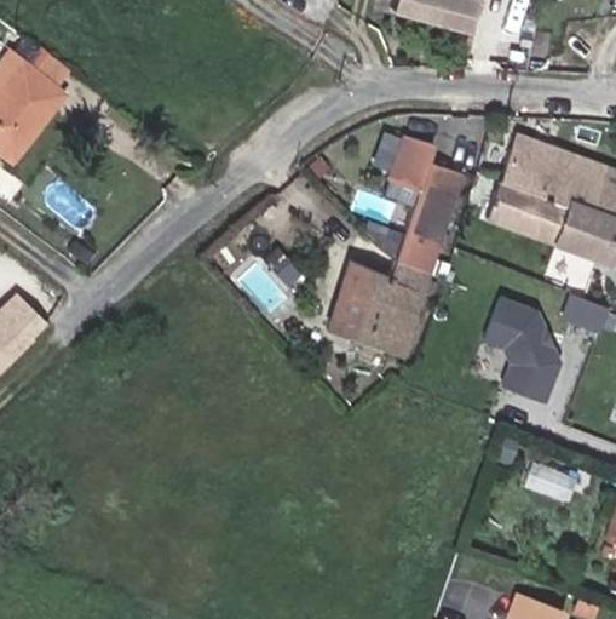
[(393,0),(392,7),(468,29),(476,0),(393,0)]
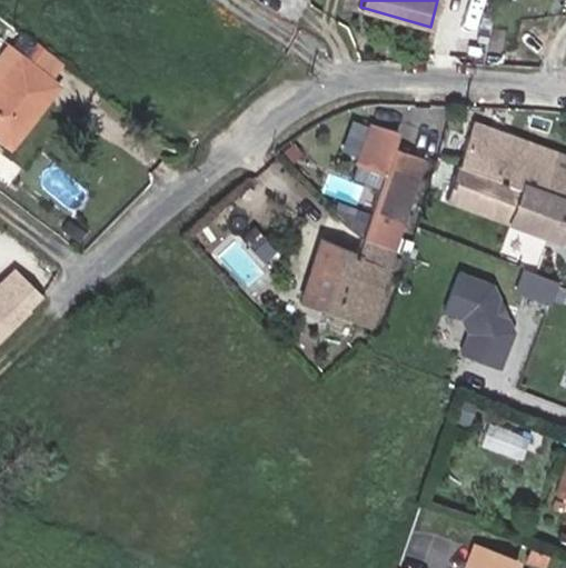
[(67,67),(37,46),(26,60),(20,56),(0,79),(0,136),(13,147),(60,88),(53,82),(67,67)]
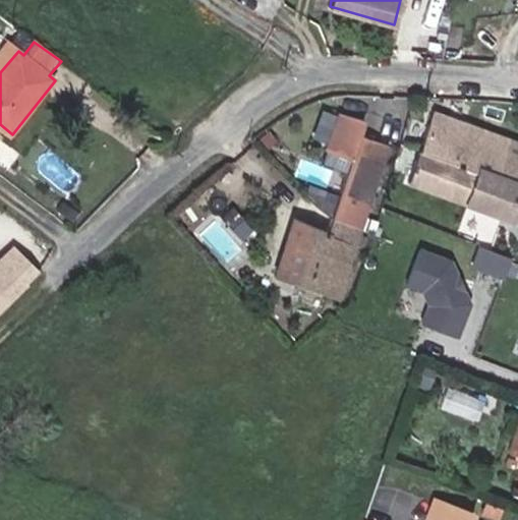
[(0,72),(18,51),(8,44),(0,54),(0,72)]
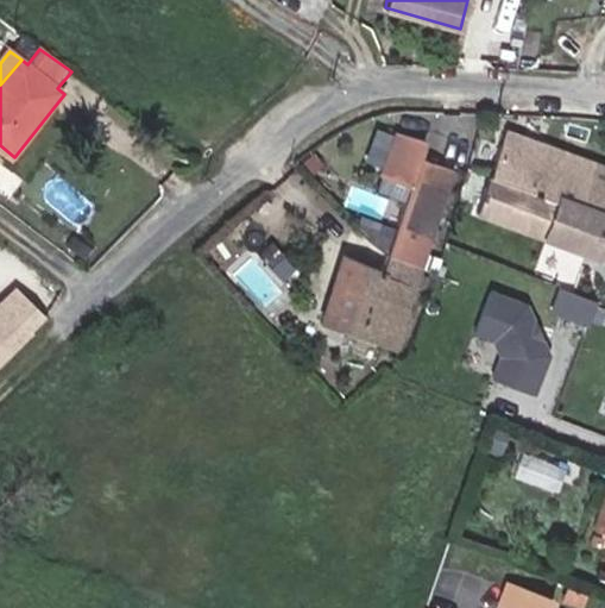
[(375,127),(360,160),(373,165),(388,132),(375,127)]
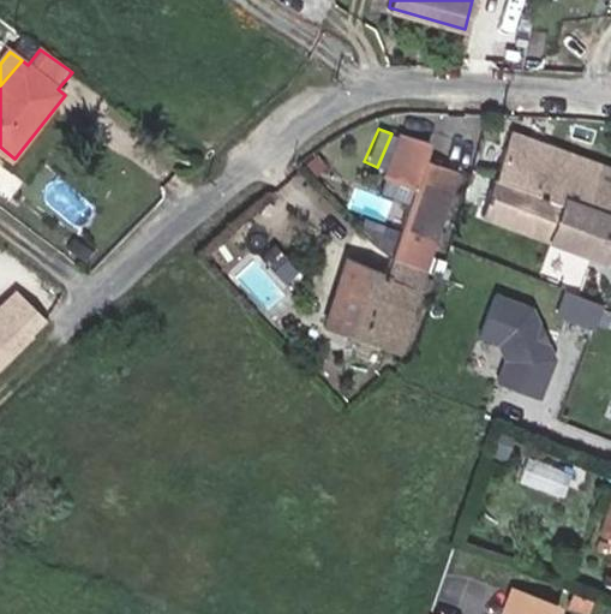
[(610,167),(515,132),(484,218),(610,264),(610,167)]
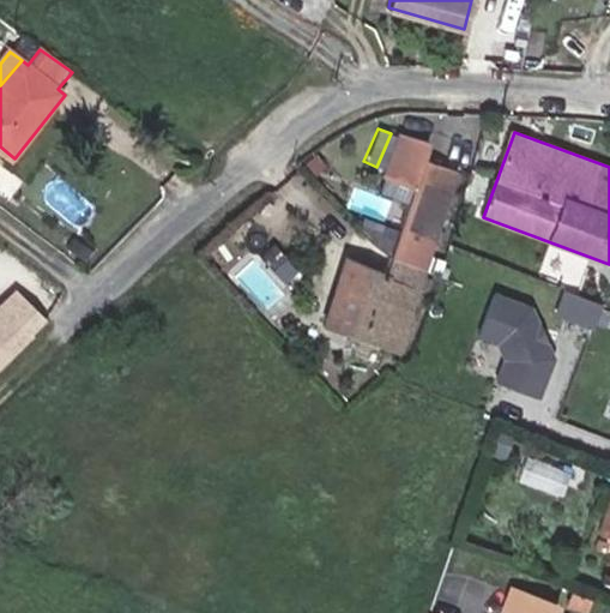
[(400,350),(460,173),(427,162),(433,144),(403,134),(384,192),(414,203),(390,277),(346,263),(325,326),(400,350)]
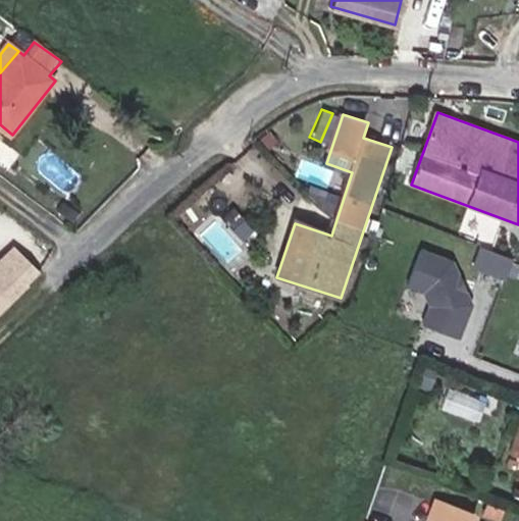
[(473,265),(512,276),(517,258),(479,248),(473,265)]
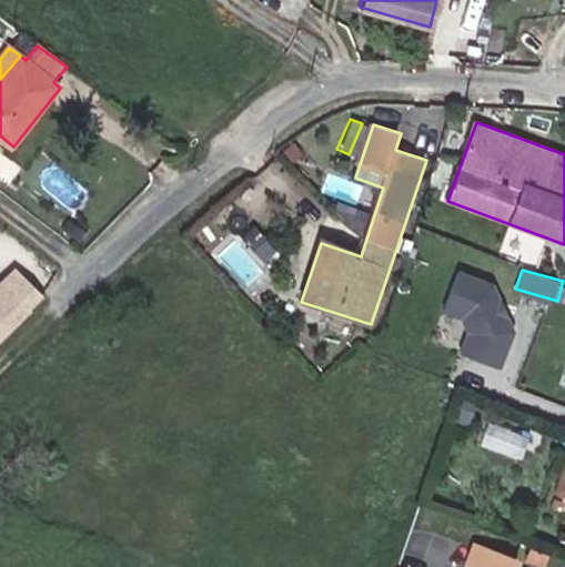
[(457,352),(501,368),(516,333),(508,316),(505,315),(501,307),(503,304),(494,286),(461,274),(445,313),(462,320),(467,331),(457,352)]
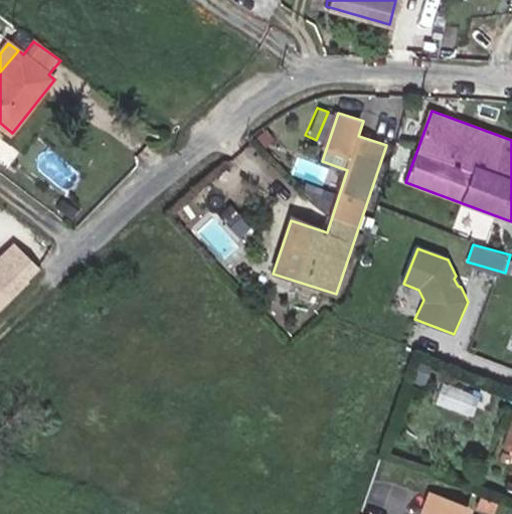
[(0,268),(0,311),(28,284),(7,261),(0,268)]
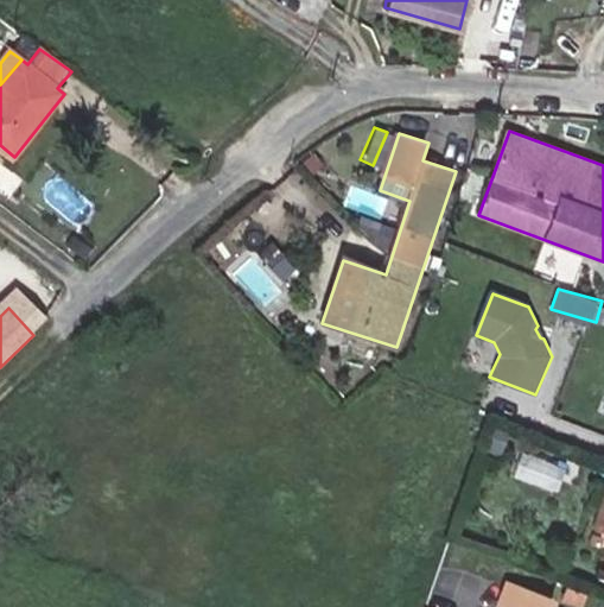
[(504,431),(498,449),(510,454),(516,436),(504,431)]
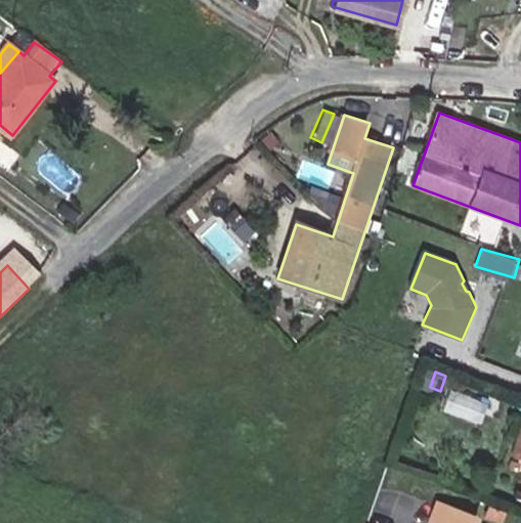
[(440,391),(430,387),(427,392),(438,396),(440,391)]
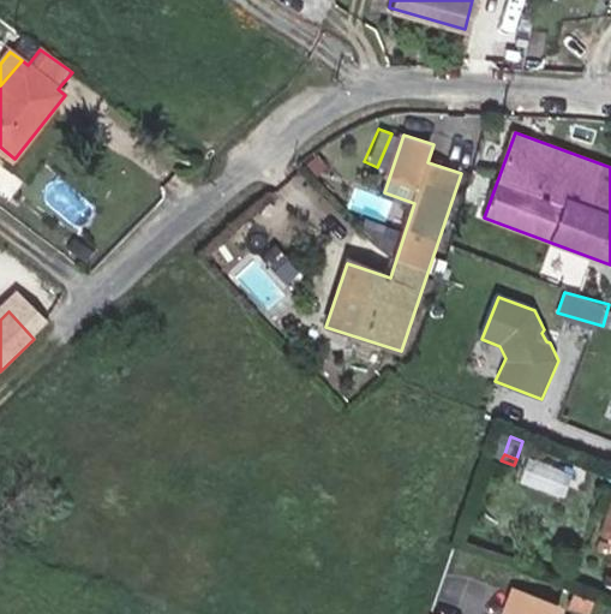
[(561,613),(561,612),(516,595),(508,613),(561,613)]
